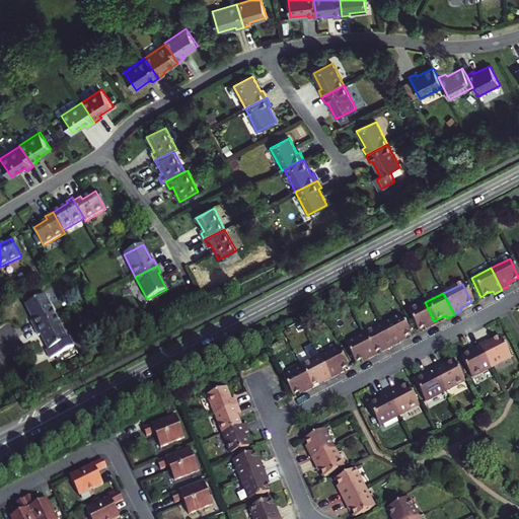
[(30,321),(33,328),(56,317),(45,295),(24,305),(32,320),(30,321)]
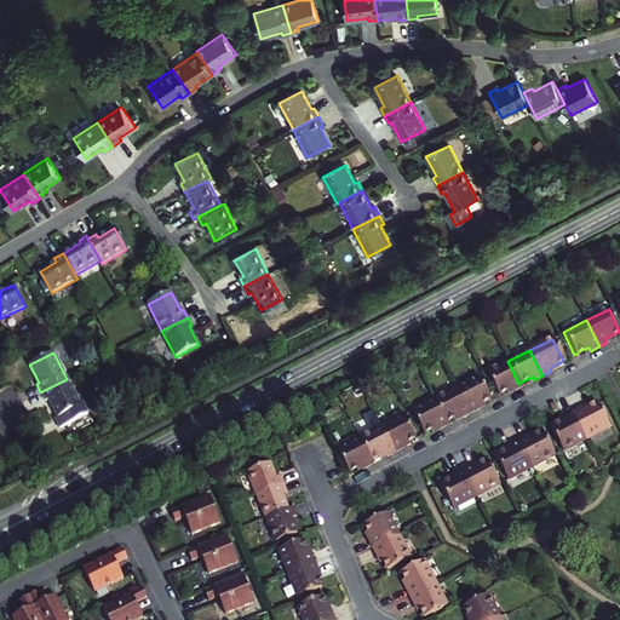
[(495,395),(503,391),(510,388),(511,391),(521,388),(518,384),(507,361),(484,373),(495,395)]
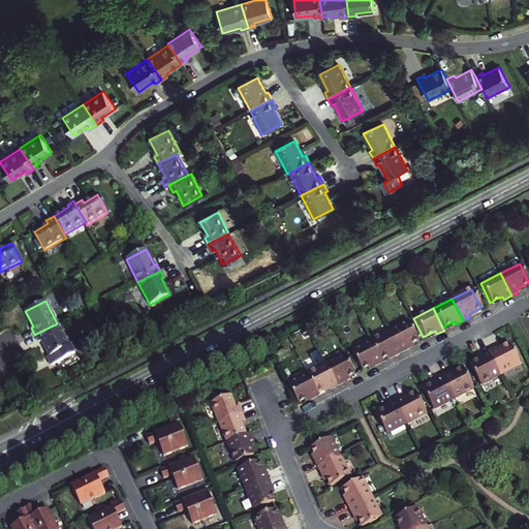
[(407,321),(387,331),(399,353),(407,349),(406,347),(411,344),(417,341),(407,321)]
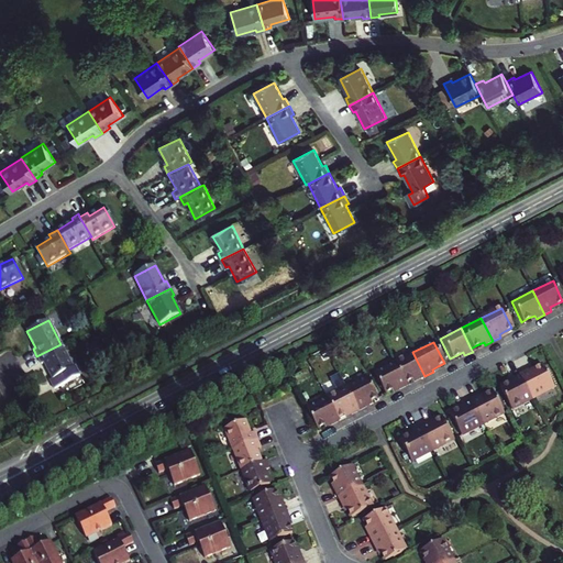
[(74,368),(61,344),(36,356),(41,364),(44,363),(53,379),(50,381),(54,389),(80,376),(76,367),(74,368)]
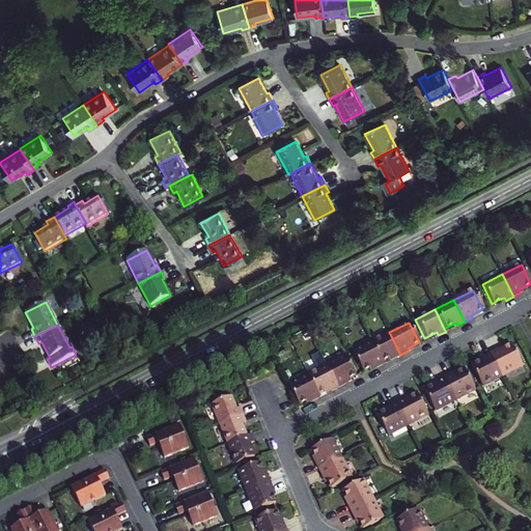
[(400,355),(389,332),(370,342),(381,362),(386,359),(392,356),(393,359),(400,355)]
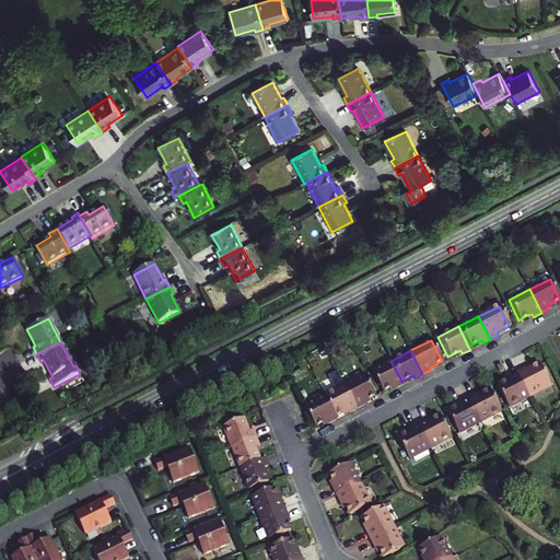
[(401,382),(391,361),(370,371),(380,393),(386,389),(394,386),(395,388),(403,385),(401,382)]
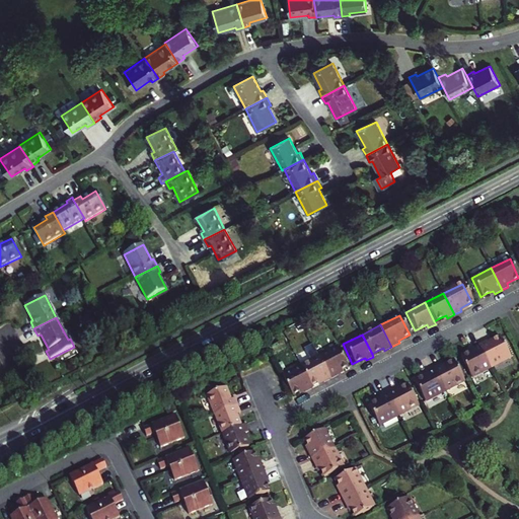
[(476,346),(488,369),(508,358),(498,338),(491,342),(485,345),(484,343),(476,346)]
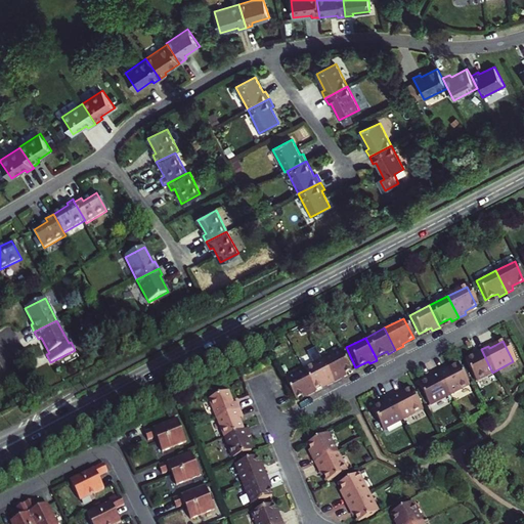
[(469,359),(463,362),(473,383),(492,373),(481,349),(474,353),(475,356),(469,359)]
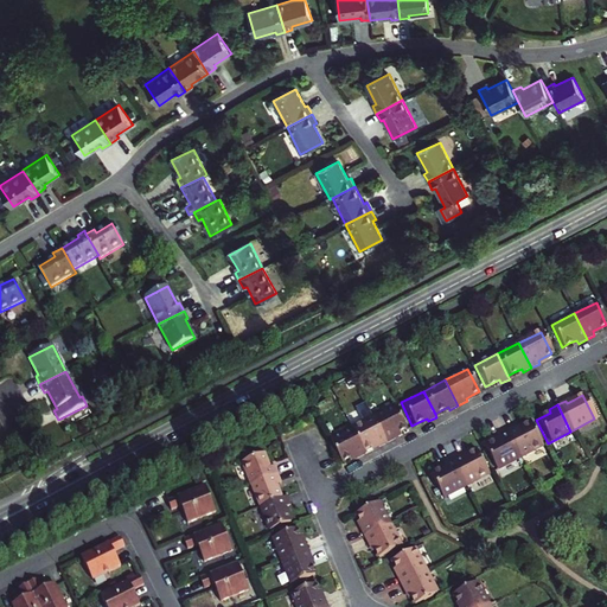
[(394,407),(371,417),(384,443),(393,440),(390,436),(397,433),(404,429),(394,407)]
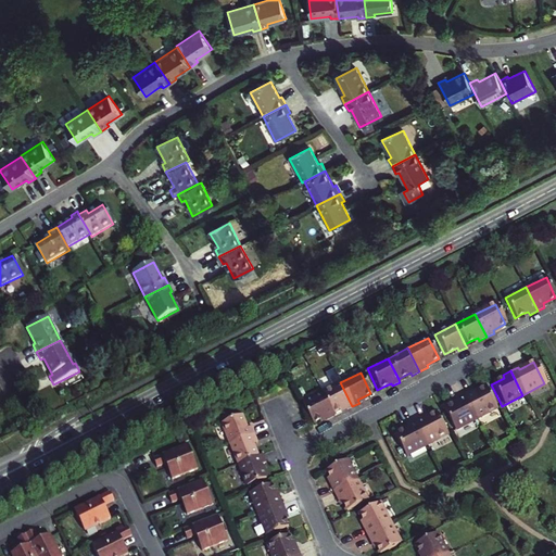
[(352,406),(340,382),(319,393),(330,414),(336,411),(342,407),(344,411),(352,406)]
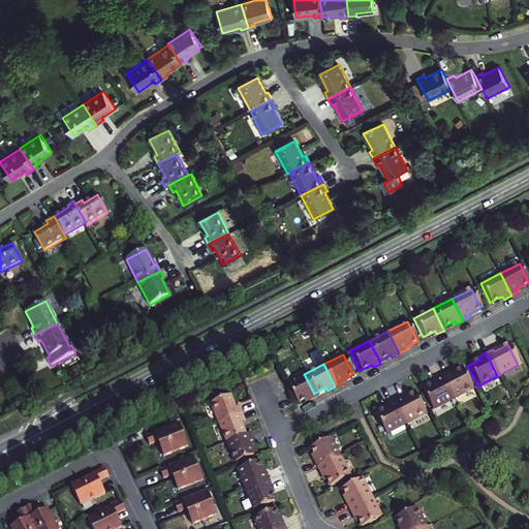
[(439,378),(450,401),(471,390),(461,370),(454,373),(447,376),(446,374),(439,378)]
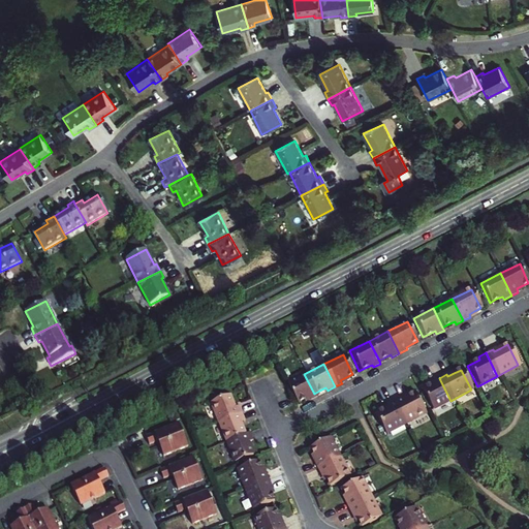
[(314,394),(304,374),(284,383),(296,403),(301,400),(306,398),(308,401),(316,397),(314,394)]
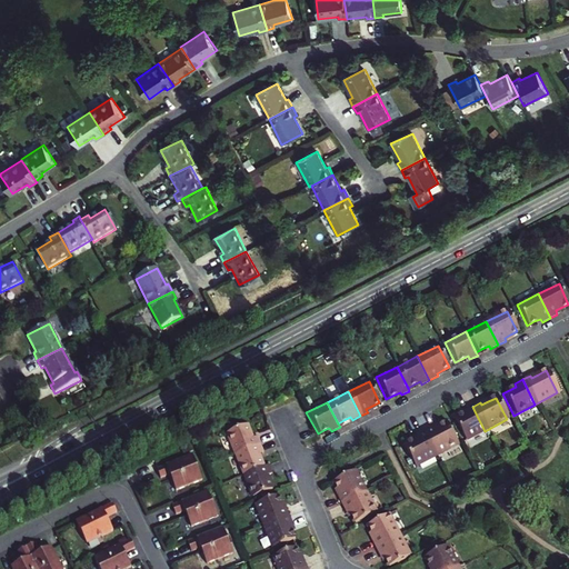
[(463,442),(485,431),(472,407),(465,410),(466,413),(459,417),(452,420),(463,442)]
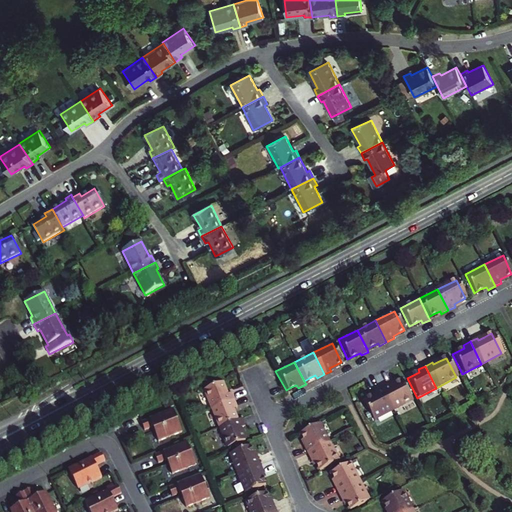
[(377,389),(389,412),(408,402),(398,382),(391,385),(386,388),(385,387),(384,385),(377,389)]
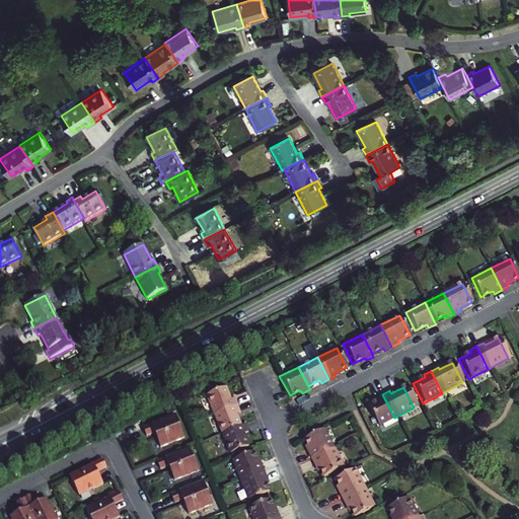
[(204,396),(212,416),(234,406),(231,399),(227,401),(222,389),(204,396)]
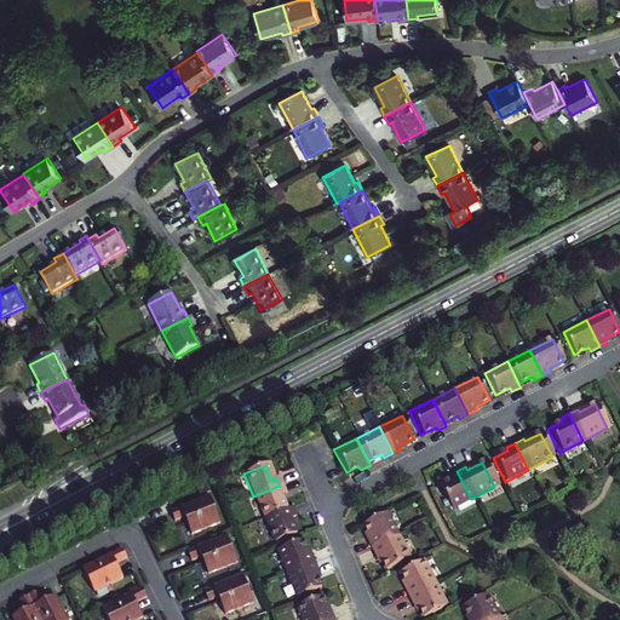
[(449,510),(471,499),(457,471),(448,476),(449,477),(451,478),(443,482),(436,487),(449,510)]
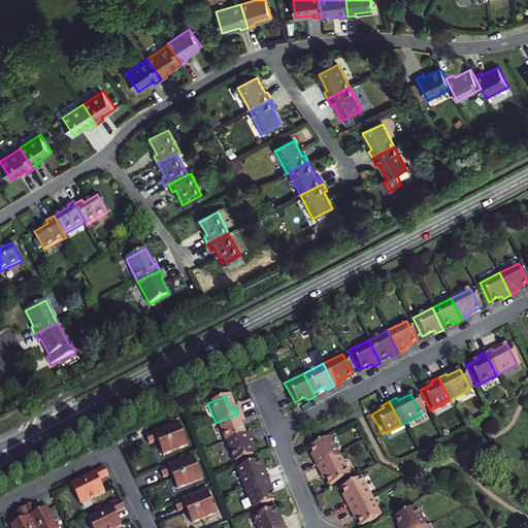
[(238,414),(216,423),(224,442),(241,435),(237,423),(241,421),(238,414)]
